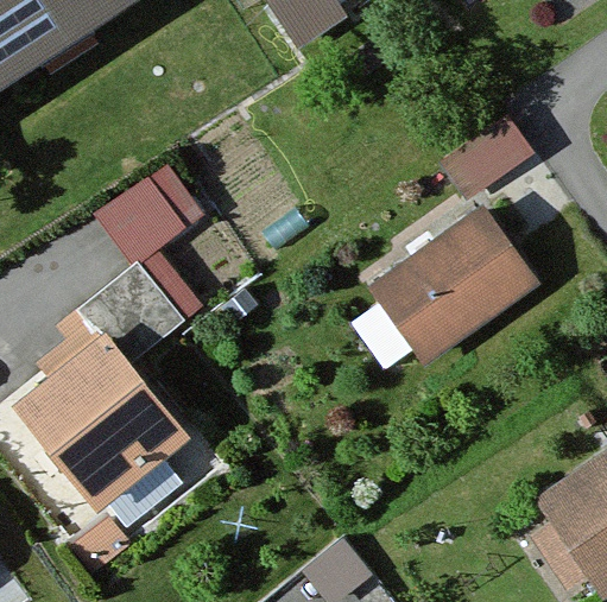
[(0,0),(0,89),(132,5),(128,0),(0,0)]
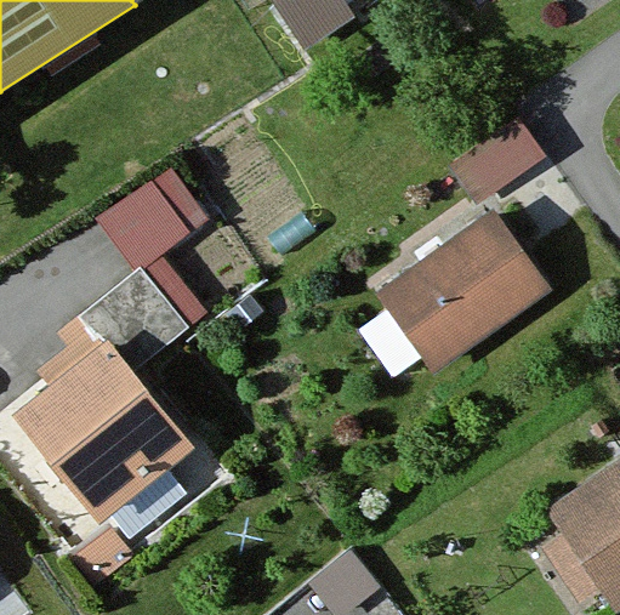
[(288,0),(303,22),(336,0),(288,0)]
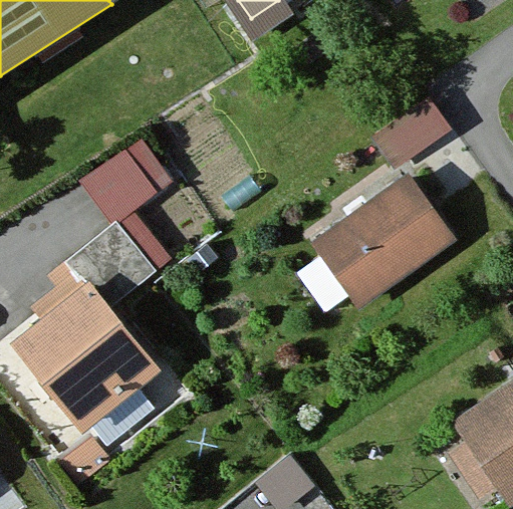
[(440,85),(375,130),(405,174),(418,166),(470,130),(440,85)]
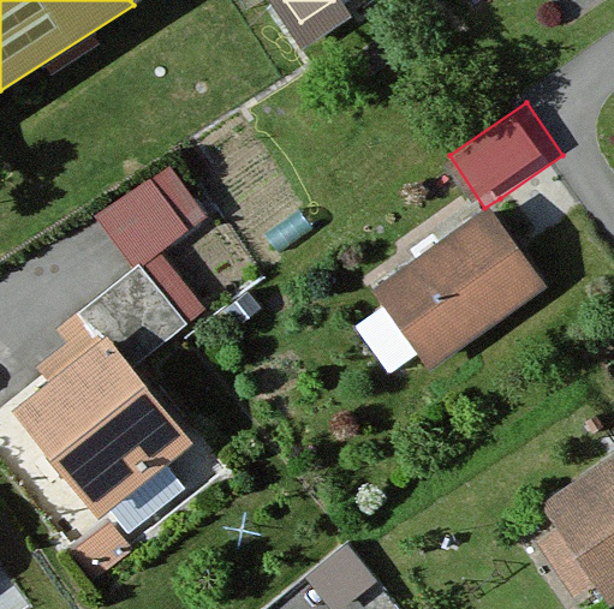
[(484,208),(385,281),(442,362),(558,278),(500,198),(484,208)]
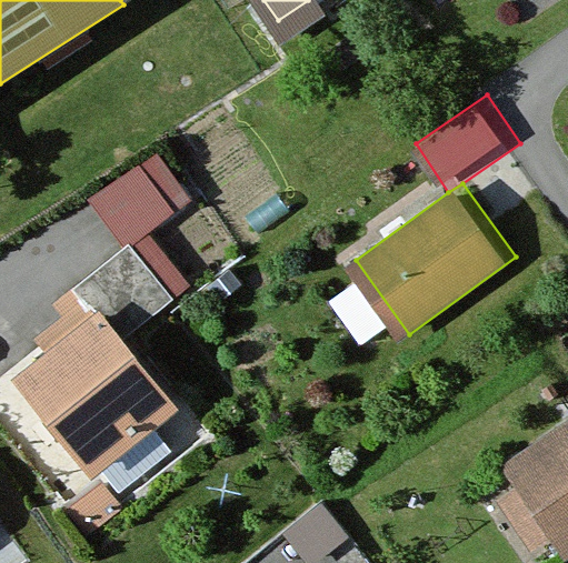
[(169,293),(126,242),(52,303),(60,312),(33,333),(42,344),(5,376),(86,473),(96,463),(116,488),(168,443),(151,423),(175,403),(118,335),(169,293)]
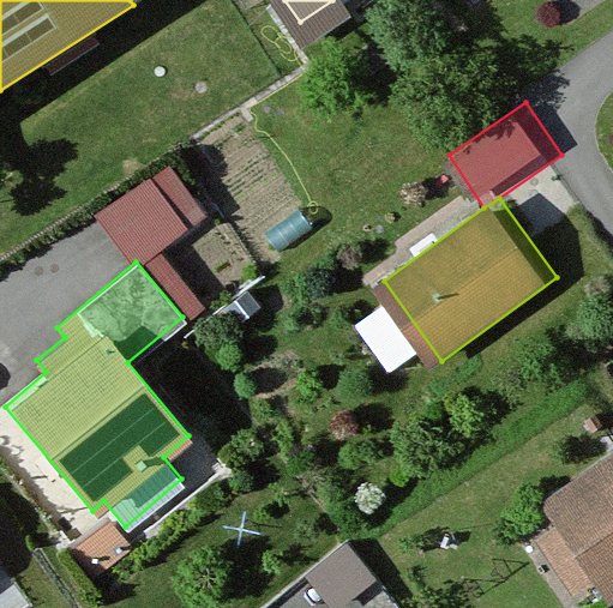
[(611,607),(612,607),(612,455),(533,505),(599,607),(611,607)]
